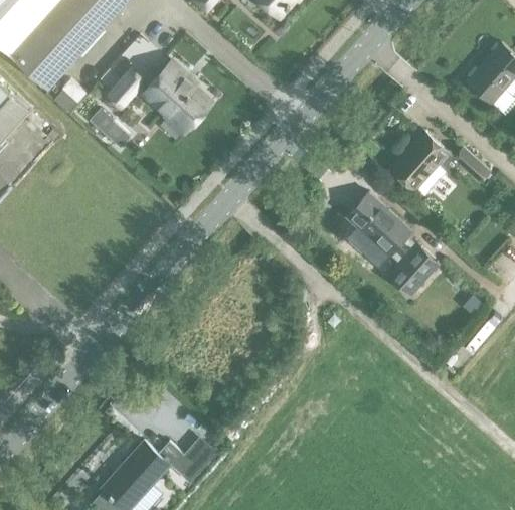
[(0,0),(0,48),(10,57),(48,92),(131,0),(0,0)]
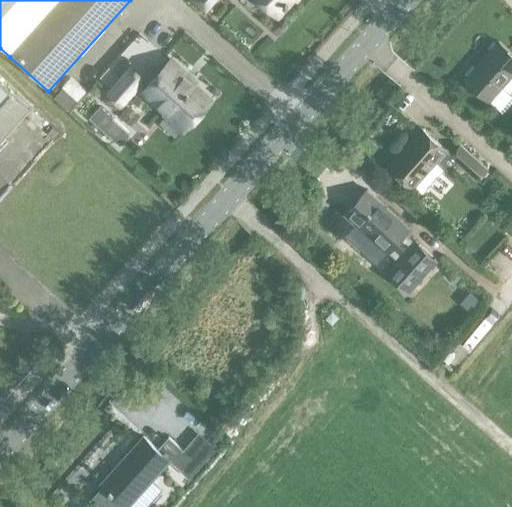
[(216,1),(214,0),(195,0),(193,2),(205,13),(216,1)]
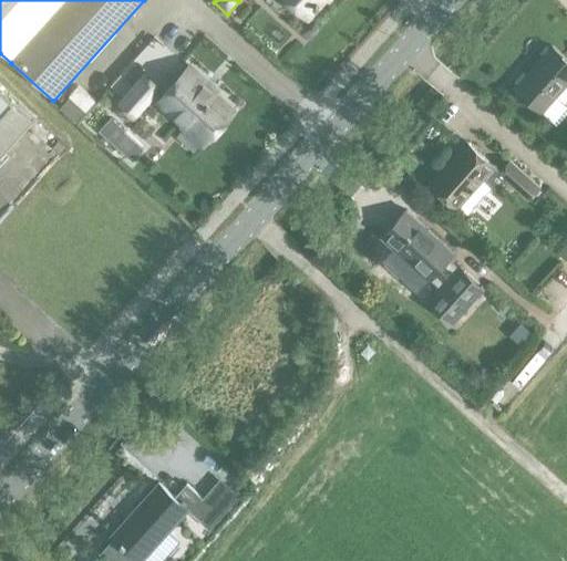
[(294,0),(295,0),(291,6),(308,21),(326,0),(328,2),(330,0),(294,0)]
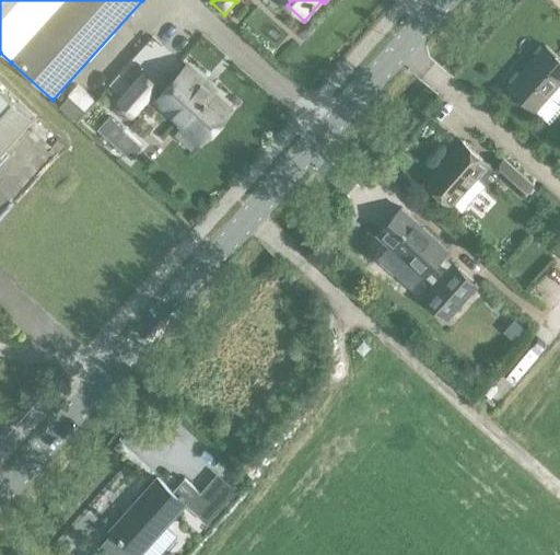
[(535,113),(559,84),(559,62),(544,48),(509,89),(535,113)]
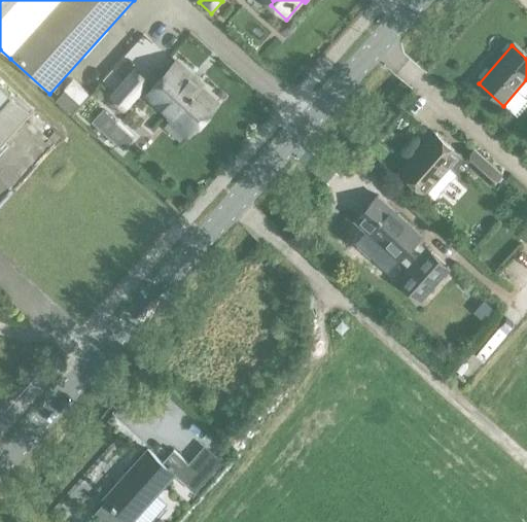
[(141,94),(173,123),(176,118),(194,134),(217,108),(189,83),(191,81),(176,68),(152,95),(133,76),(111,100),(126,112),(141,94)]
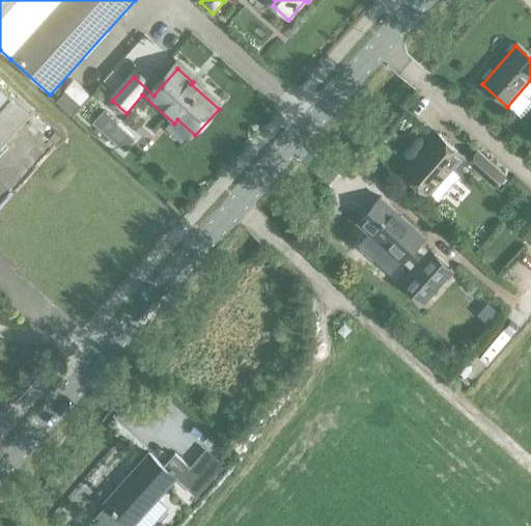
[(80,107),(88,98),(73,83),(64,92),(80,107)]
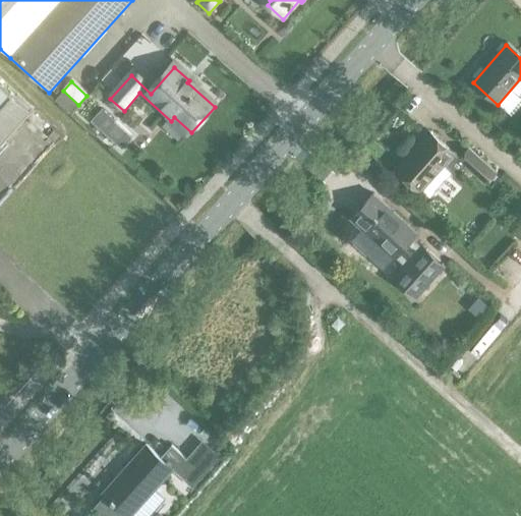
[(0,148),(31,114),(0,87),(0,148)]
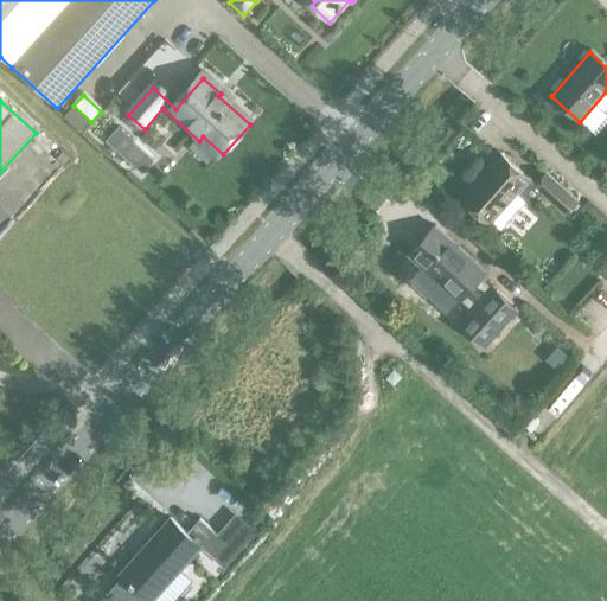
[(120,140),(122,128),(109,126),(107,138),(120,140)]
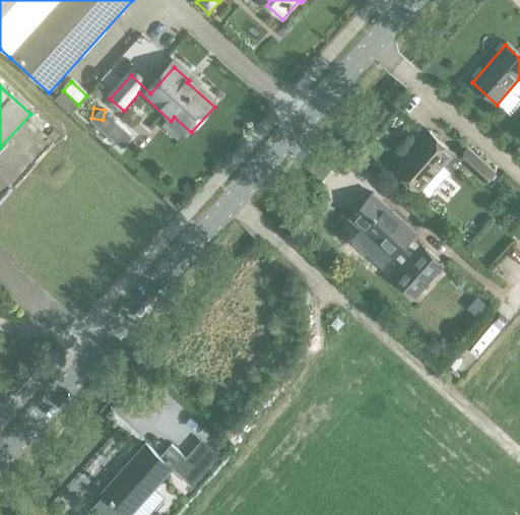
[(48,139),(54,144),(59,139),(53,133),(48,139)]
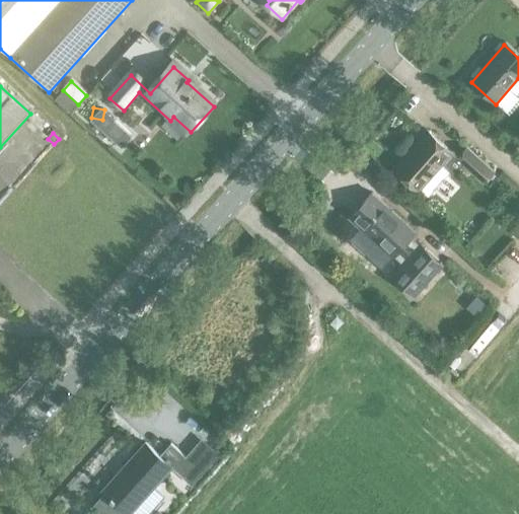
[(417,190),(449,153),(426,133),(393,169),(417,190)]
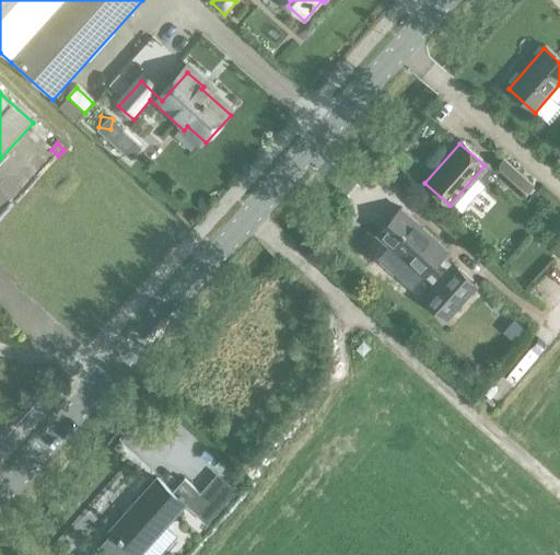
[(522,201),(533,188),(501,161),(490,173),(522,201)]
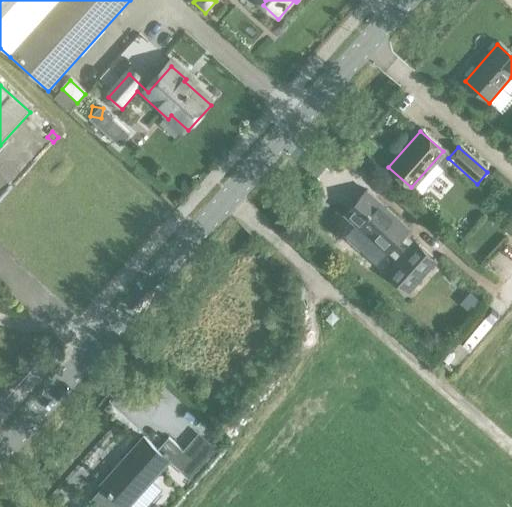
[(409,295),(439,261),(418,243),(416,245),(406,236),(410,231),(366,192),(344,217),(387,255),(389,254),(399,263),(388,275),(409,295)]
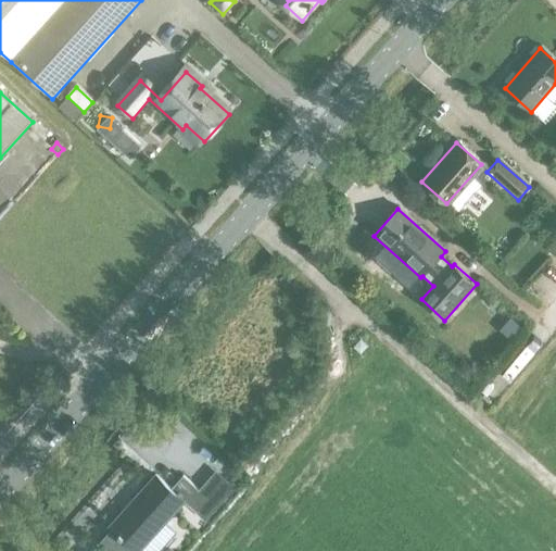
[(526,277),(544,255),(530,243),(512,264),(526,277)]
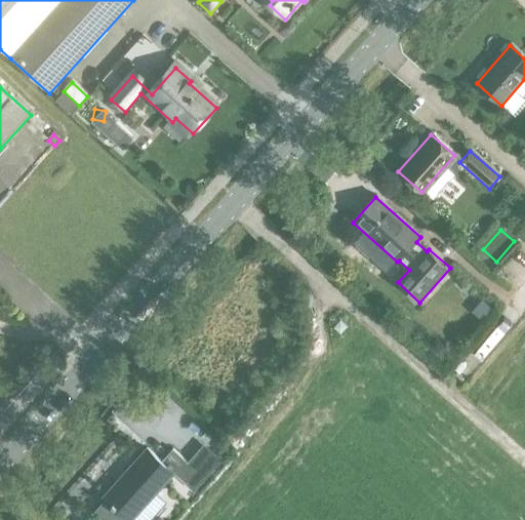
[(498,267),(486,255),(480,263),(492,274),(498,267)]
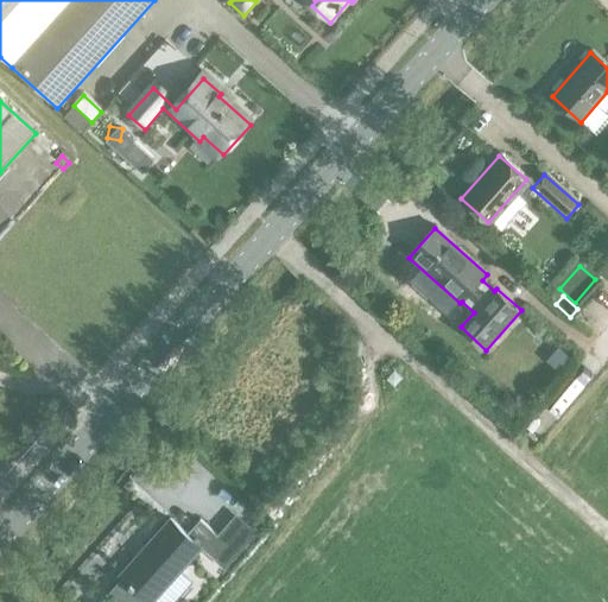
[(555,371),(570,371),(570,354),(555,354),(555,371)]
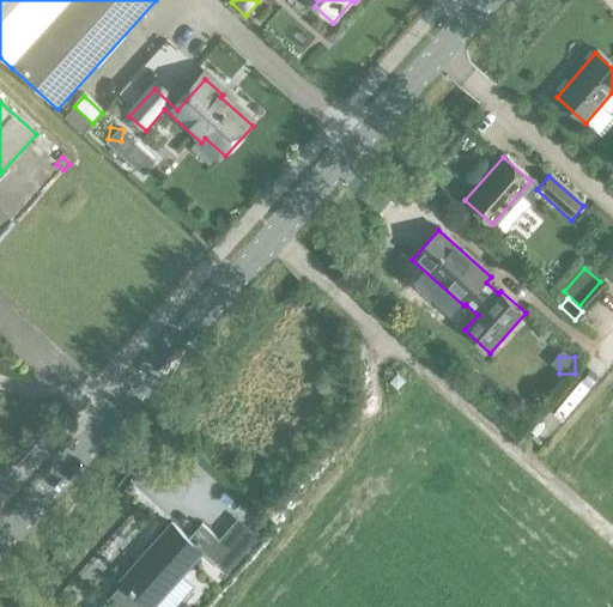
[(396,390),(404,383),(398,376),(390,383),(396,390)]
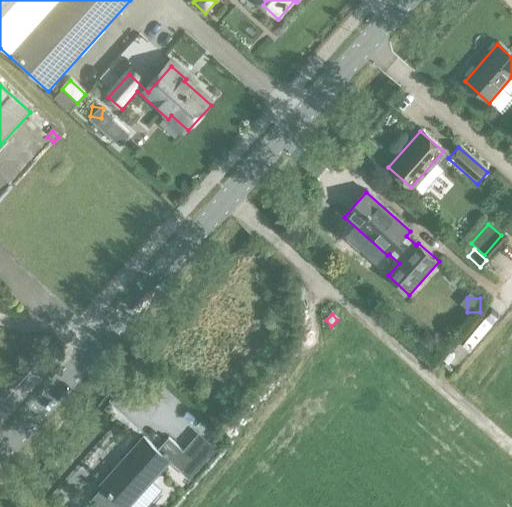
[(92,503),(96,506),(131,506),(169,465),(180,475),(192,462),(169,441),(158,453),(143,440),(100,488),(103,491),(92,503)]
